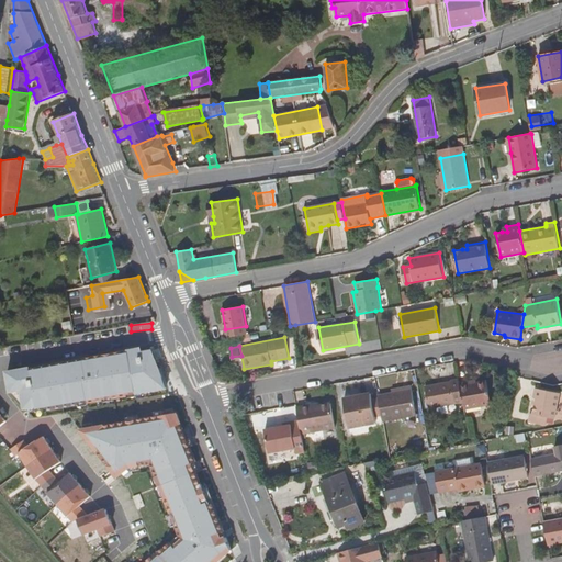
[(149,347),(7,372),(11,393),(25,409),(36,407),(37,412),(167,389),(149,347)]
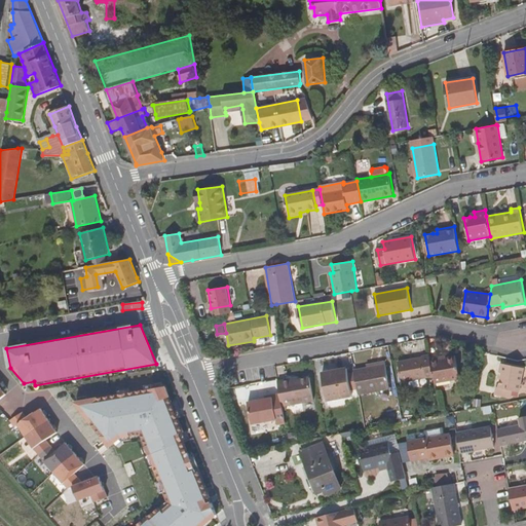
[(147,337),(152,335),(148,327),(143,329),(147,337)]
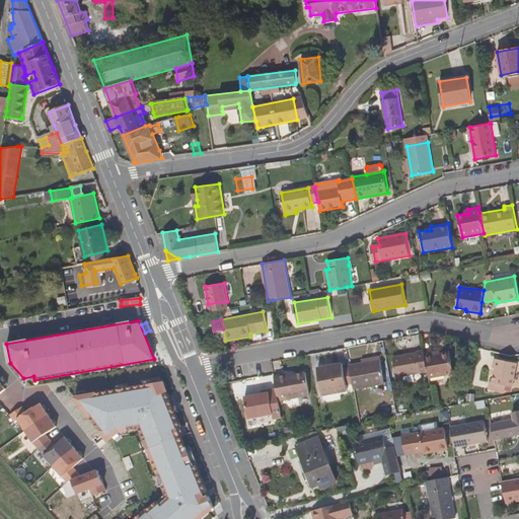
[(428,371),(424,354),(424,351),(392,356),(396,377),(428,371)]
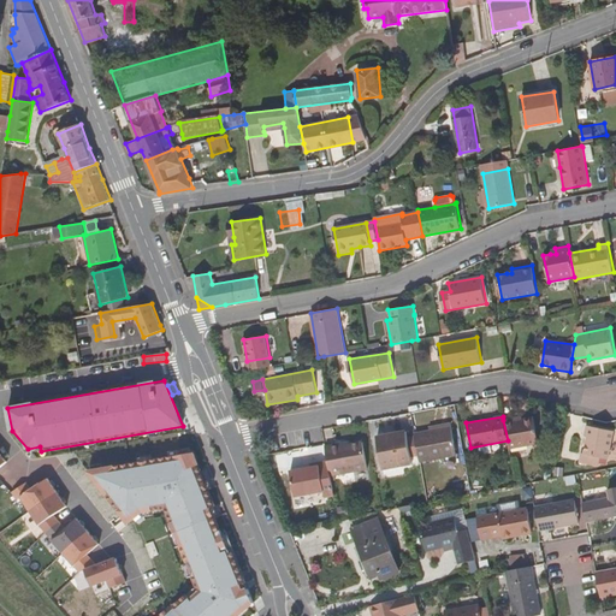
[(508,440),(509,449),(539,444),(534,418),(521,421),(511,422),(510,419),(503,420),(508,440)]
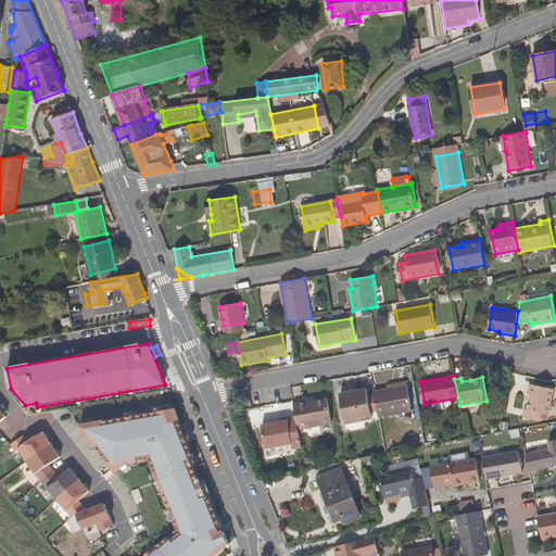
[(374,391),(375,394),(378,411),(379,417),(412,411),(406,381),(399,383),(399,387),(388,388),(374,391)]
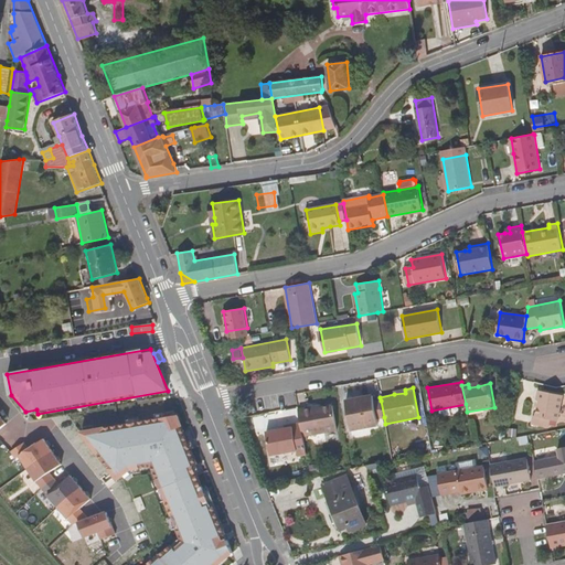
[(536,416),(558,420),(564,395),(539,390),(536,400),(540,401),(536,416)]
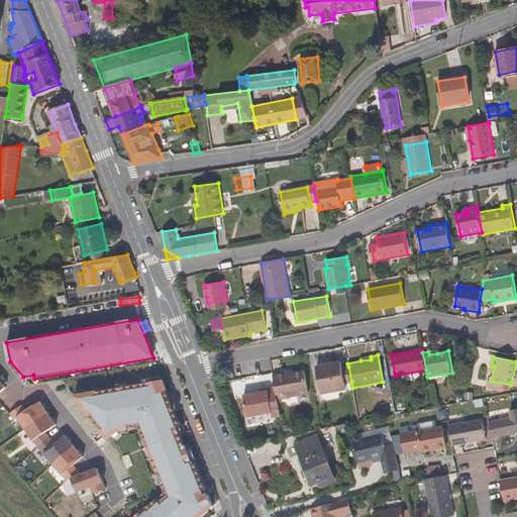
[(341,360),(330,363),(331,366),(316,369),(321,394),(346,390),(345,383),(342,368),(341,360)]
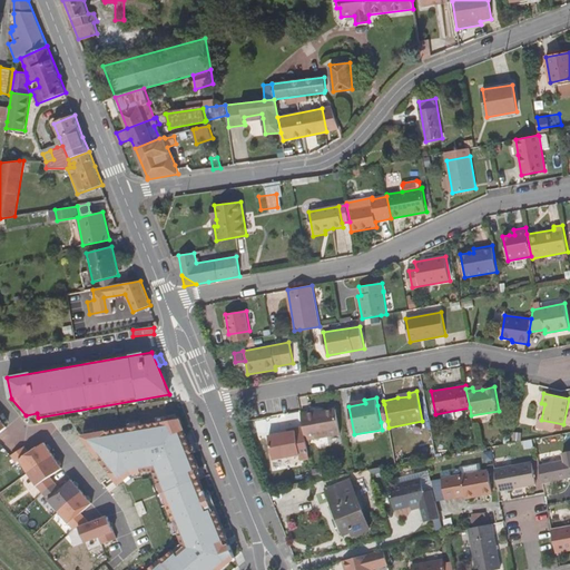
[(387,421),(384,404),(377,405),(381,422),(387,421)]
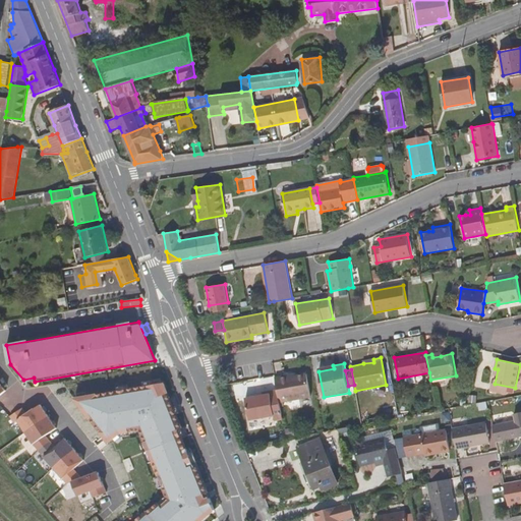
[(275,377),(278,390),(280,403),(311,397),(306,373),(297,375),(289,377),(289,374),(275,377)]
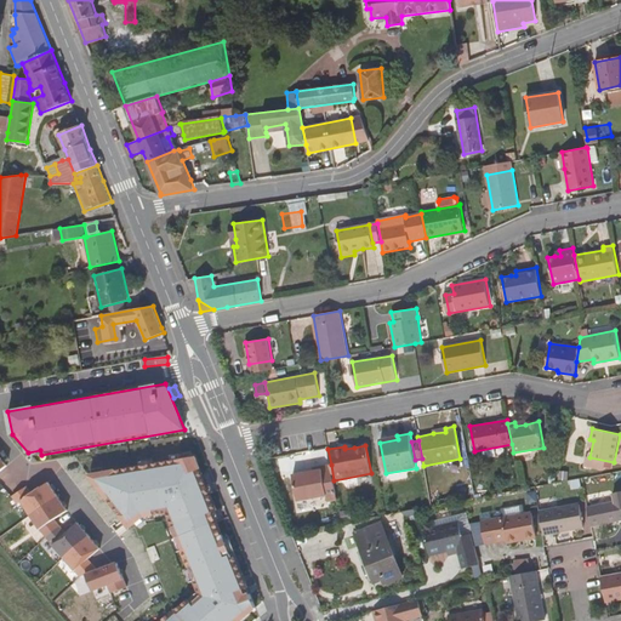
[(240,620),(255,609),(250,594),(244,597),(241,591),(248,588),(226,535),(222,536),(212,513),(216,511),(194,457),(89,477),(143,518),(166,513),(172,528),(182,551),(189,569),(194,581),(198,592),(200,598),(192,605),(188,600),(175,613),(174,610),(161,620),(240,620)]
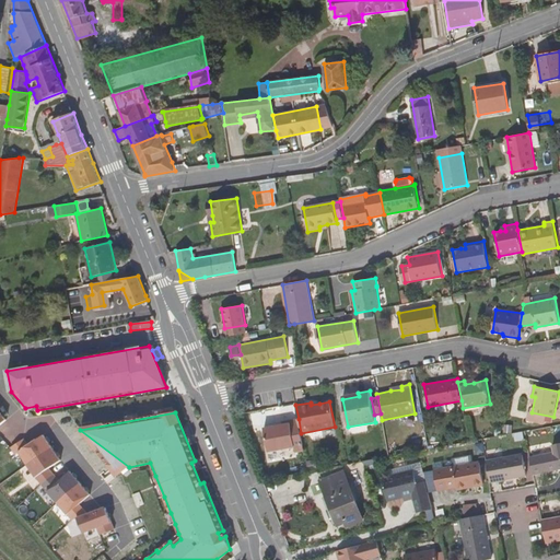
[(301,433),(299,419),(290,420),(290,423),(282,424),(264,428),(268,452),(294,447),(295,452),(304,451),(301,433)]
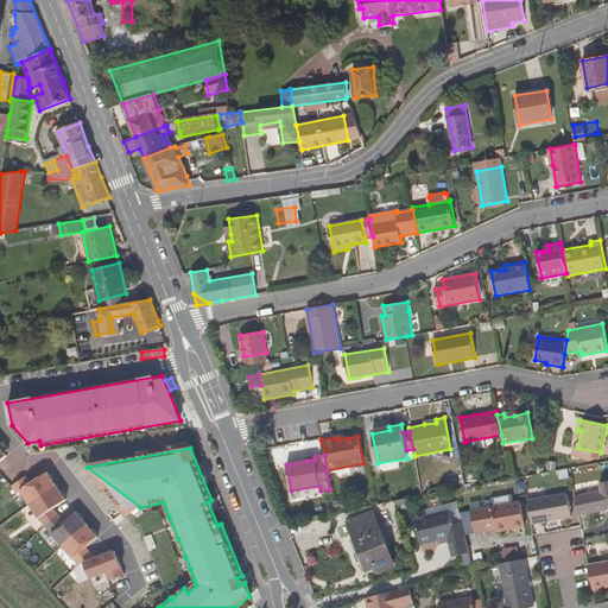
[(20,491),(30,505),(57,487),(48,473),(31,485),(26,477),(12,487),(17,494),(20,491)]
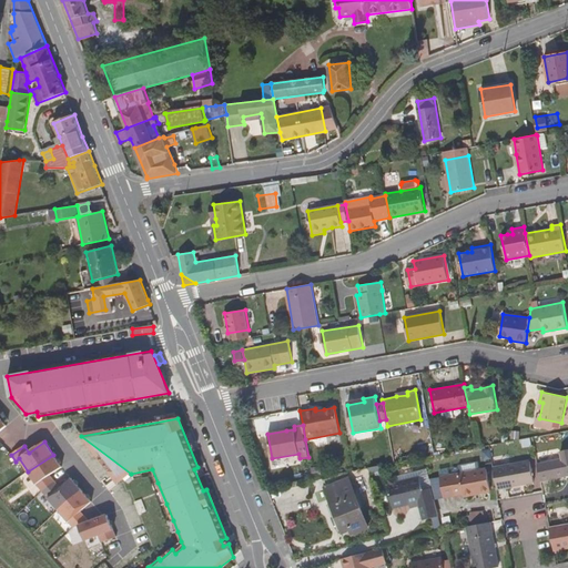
[(538,463),(541,482),(567,475),(567,448),(560,450),(561,458),(538,463)]
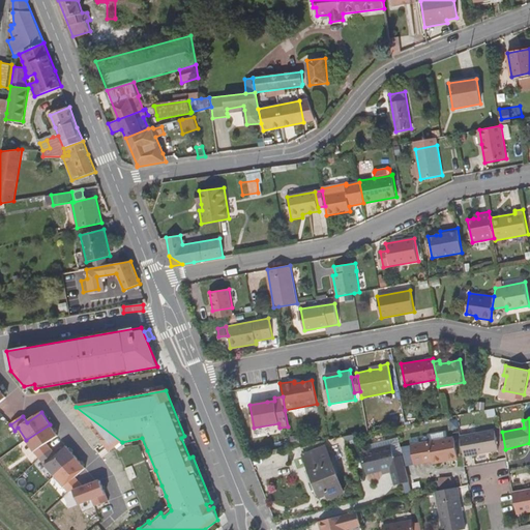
[(26,440),(39,459),(52,449),(47,443),(58,436),(50,424),(26,440)]
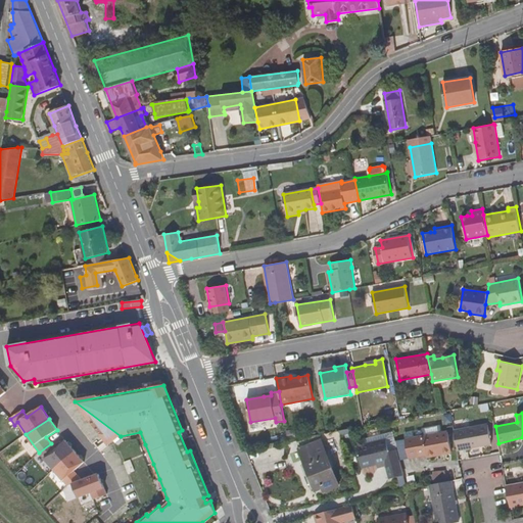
[(454,429),(458,450),(492,444),(488,423),(454,429)]
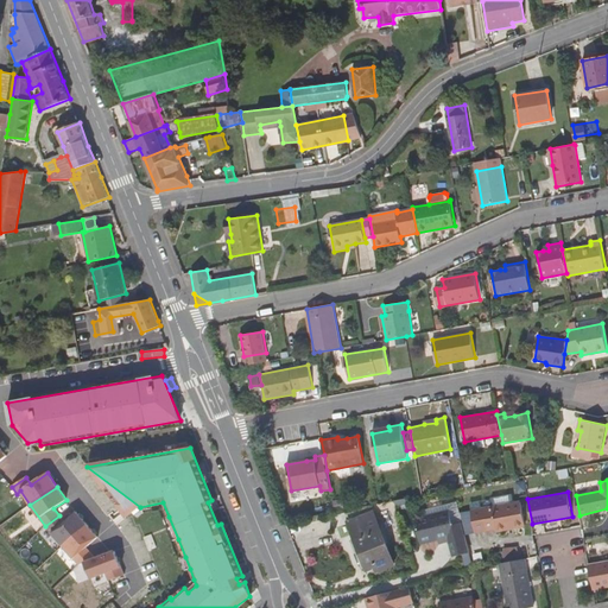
[(407,499),(396,500),(399,514),(400,515),(411,513),(407,499)]
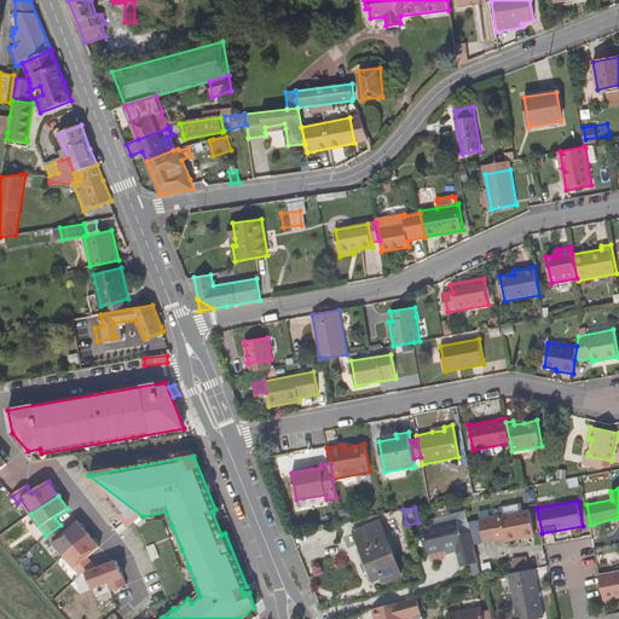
[(403,509),(389,512),(392,526),(406,524),(403,509)]
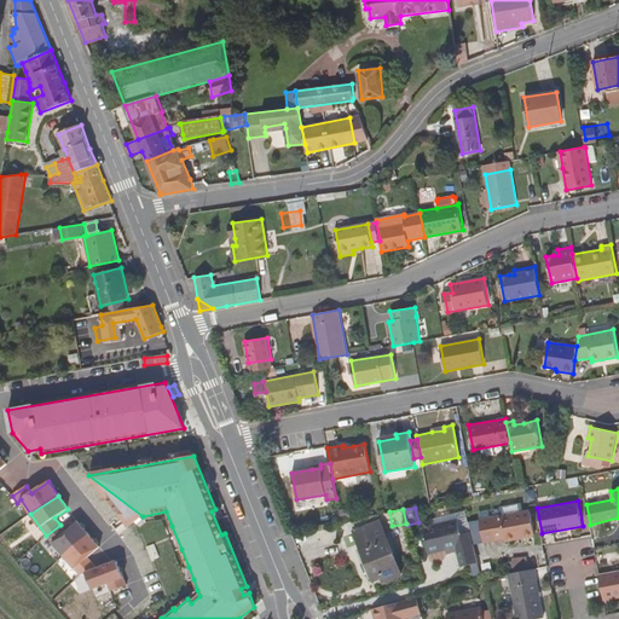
[(522,536),(522,538),(534,537),(530,510),(491,516),(479,519),(484,543),(496,541),(504,539),(522,536)]
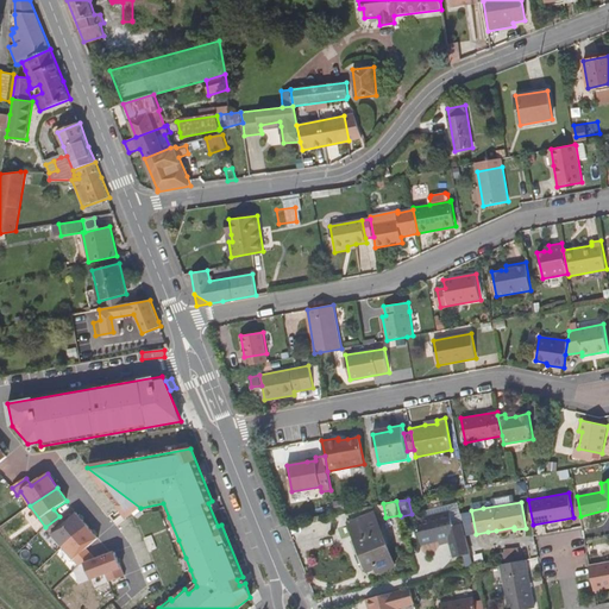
[(453,557),(470,553),(463,523),(453,525),(449,510),(426,516),(425,513),(416,515),(418,519),(414,519),(421,545),(439,540),(440,544),(450,541),(453,557)]
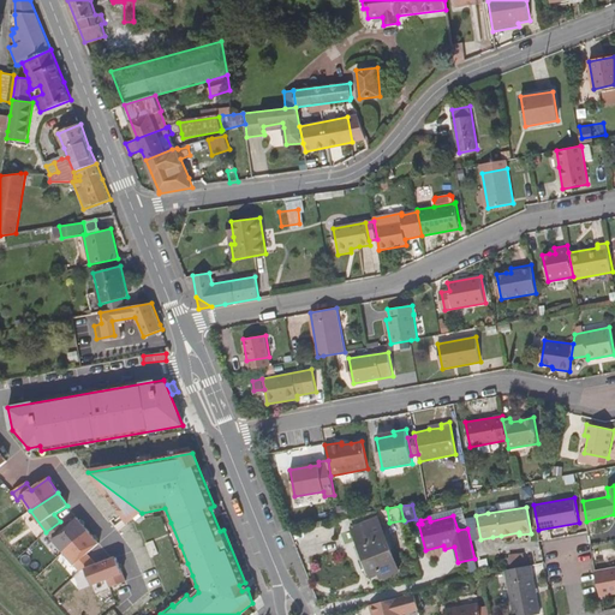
[(46,532),(64,553),(89,531),(77,518),(65,529),(60,521),(46,532)]
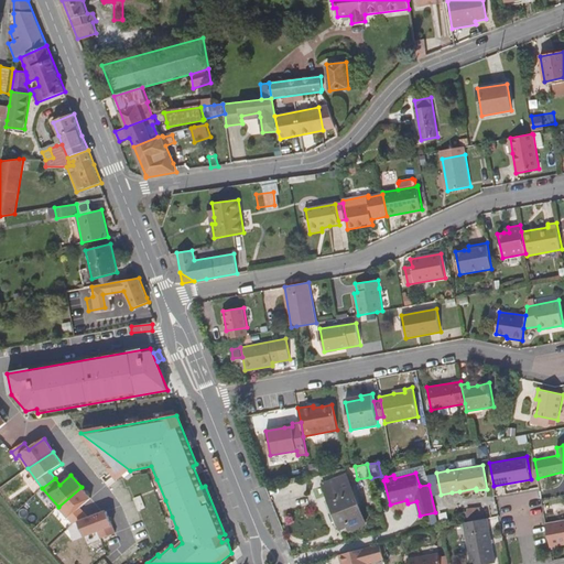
[(322,485),(340,529),(348,527),(349,531),(367,524),(347,475),(322,485)]
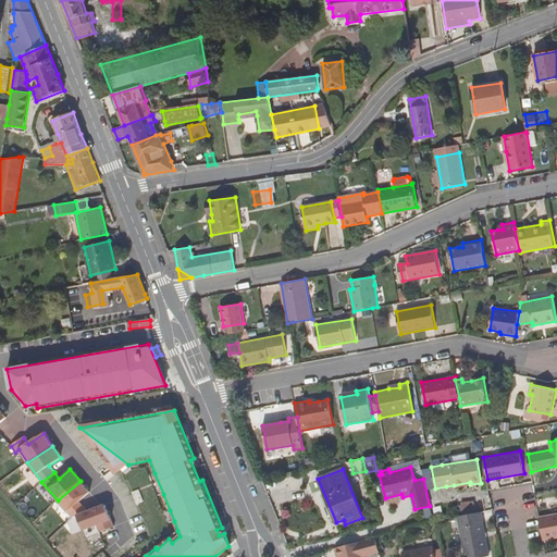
[(159,496),(163,494),(155,473),(150,475),(159,496)]
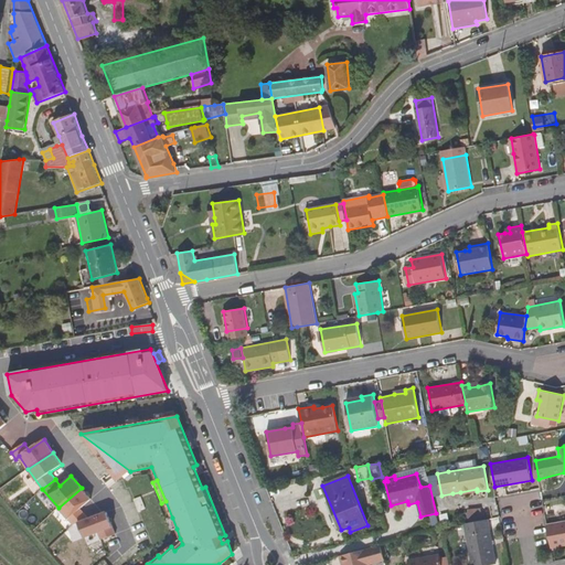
[(78,523),(89,519),(81,509),(92,499),(82,488),(59,508),(74,525),(78,523)]
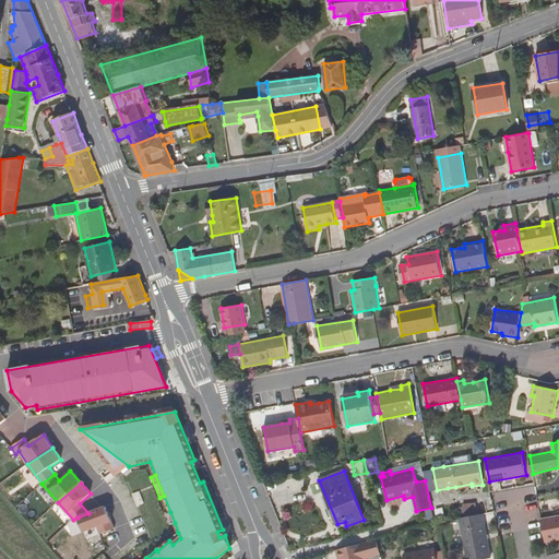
[(465,516),(478,513),(476,502),(463,504),(465,516)]
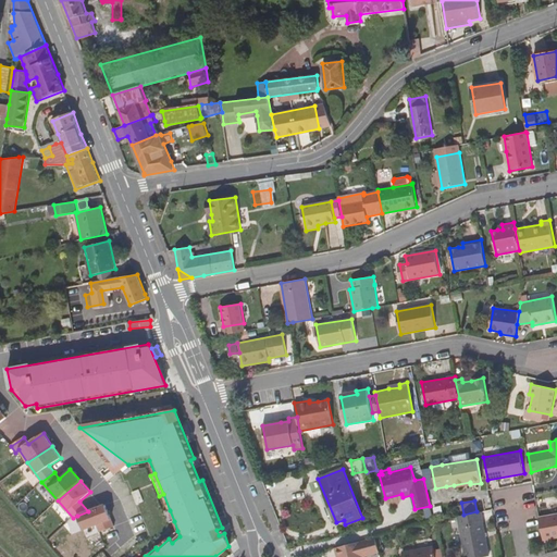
[(100,532),(114,527),(106,505),(88,511),(77,516),(83,530),(97,524),(100,532)]
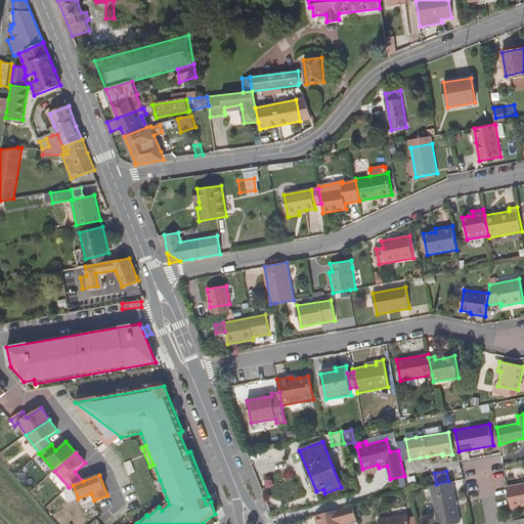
[(436,484),(431,485),(437,523),(452,523),(461,523),(452,481),(448,481),(436,484)]
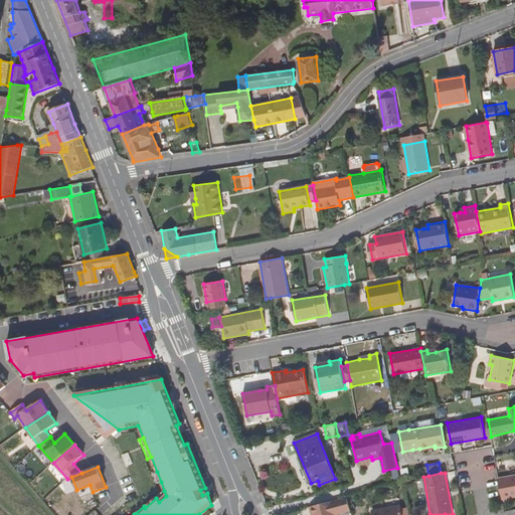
[(514,474),(498,478),(503,499),(514,497),(514,474)]
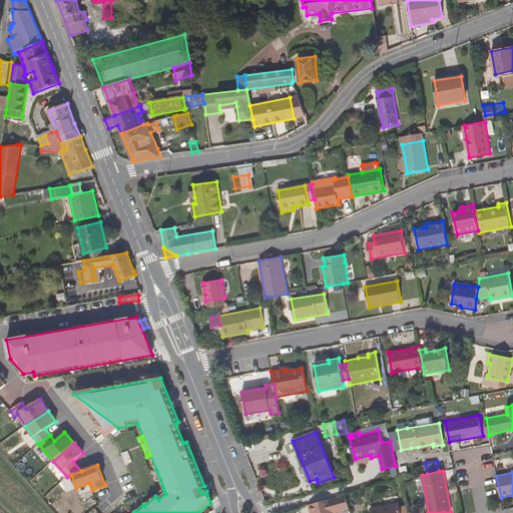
[(163,489),(155,496),(158,500),(165,494),(163,489)]
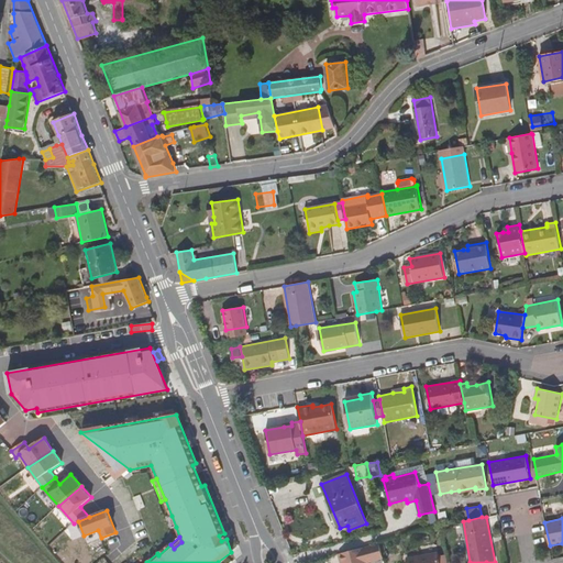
[(378,542),(339,553),(340,562),(366,562),(367,562),(384,559),(378,542)]
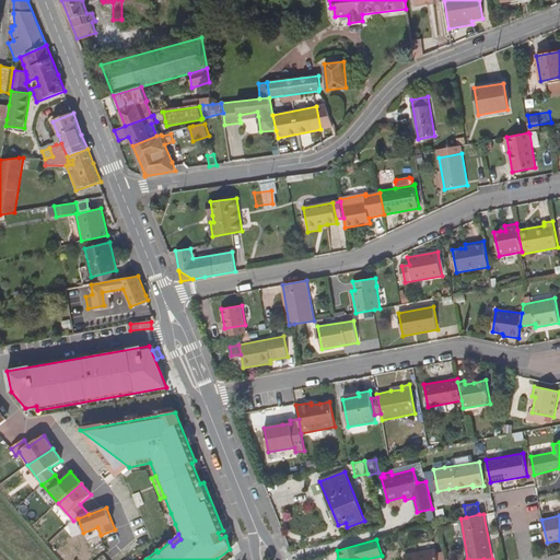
[(445,559),(443,551),(435,552),(435,549),(405,555),(405,559),(445,559)]
